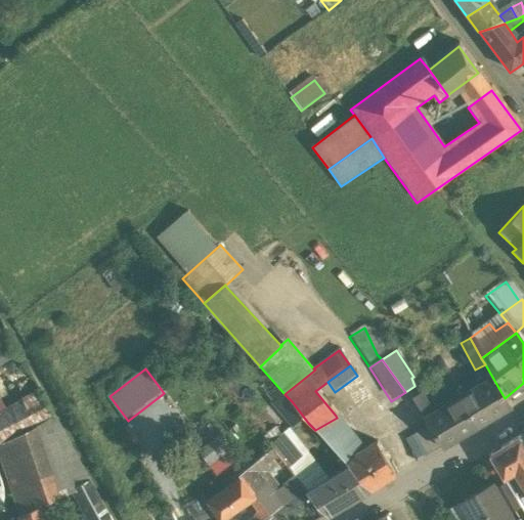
[(493,380),(459,401),(477,429),(511,408),(505,398),(493,380)]
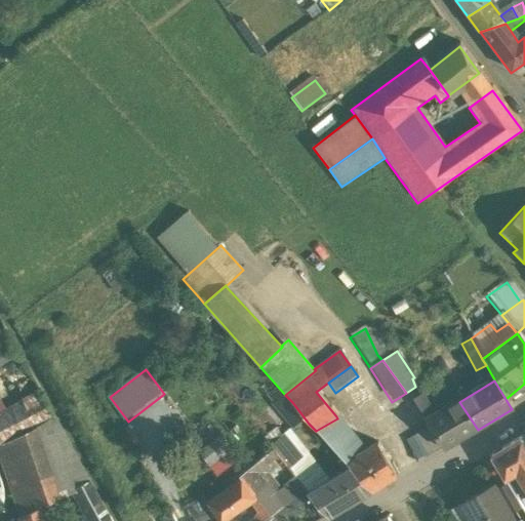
[(0,412),(0,445),(51,418),(38,394),(0,412)]
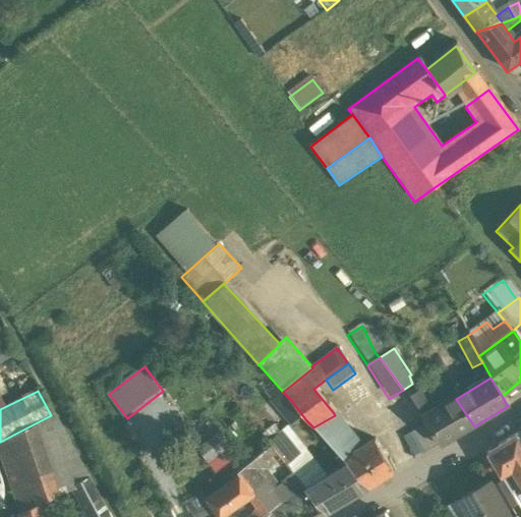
[(268,401),(289,426),(302,415),(280,391),(268,401)]
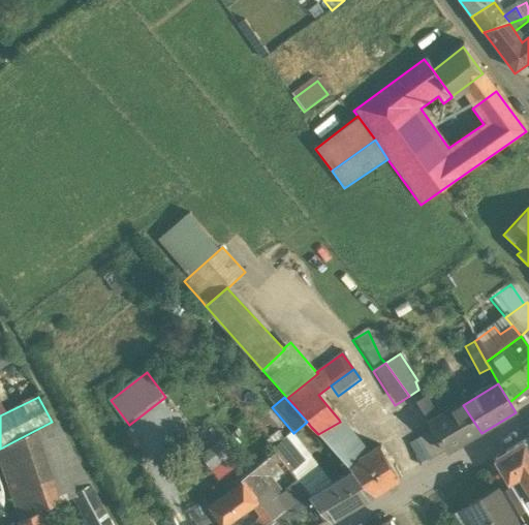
[(427,408),(432,418),(449,408),(445,399),(427,408)]
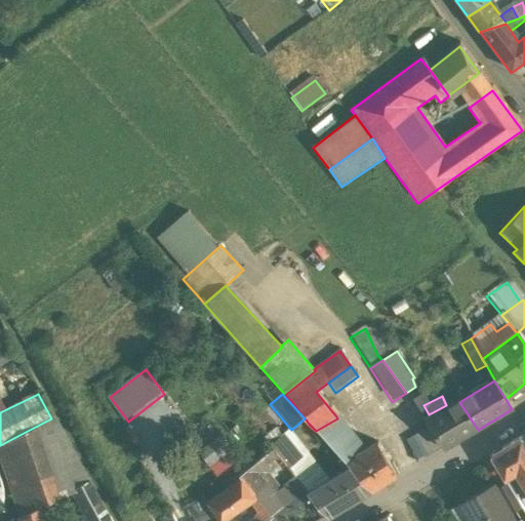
[(336,416),(337,418),(316,431),(344,463),(366,449),(338,415),(336,416)]
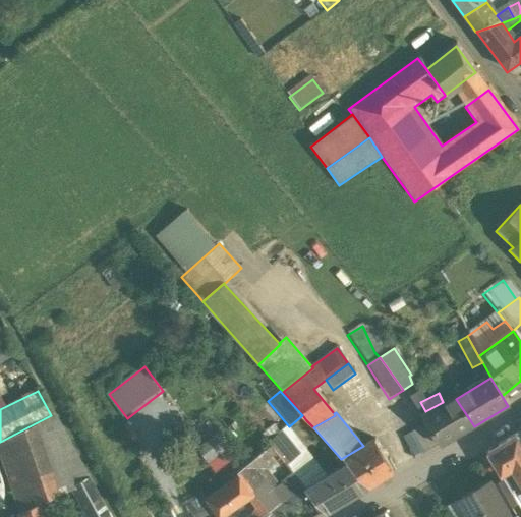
[(0,442),(0,462),(3,473),(63,440),(51,415),(0,442)]
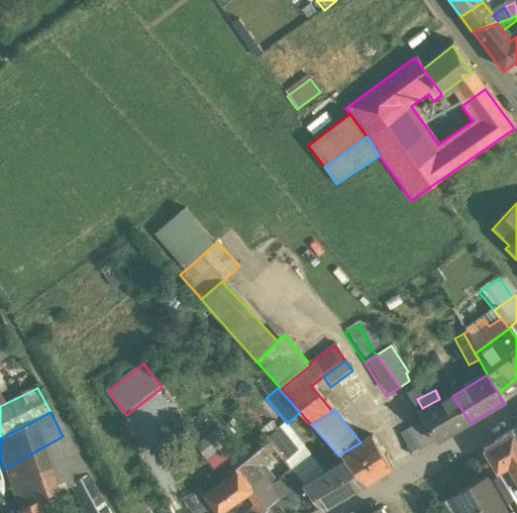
[(447,415),(430,425),(438,441),(456,430),(447,415)]
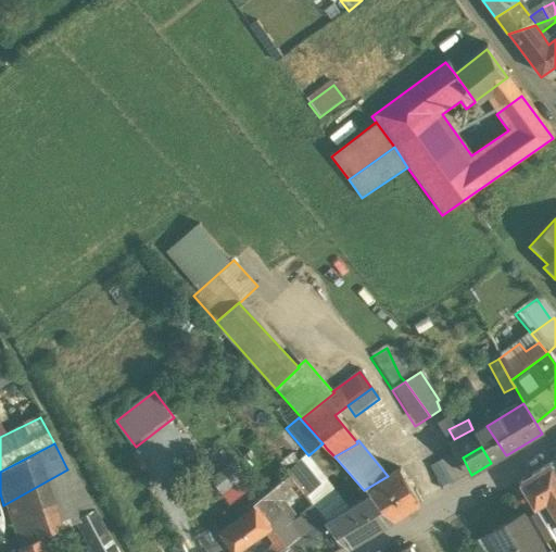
[(471,475),(463,458),(459,452),(430,469),(443,492),(471,475)]
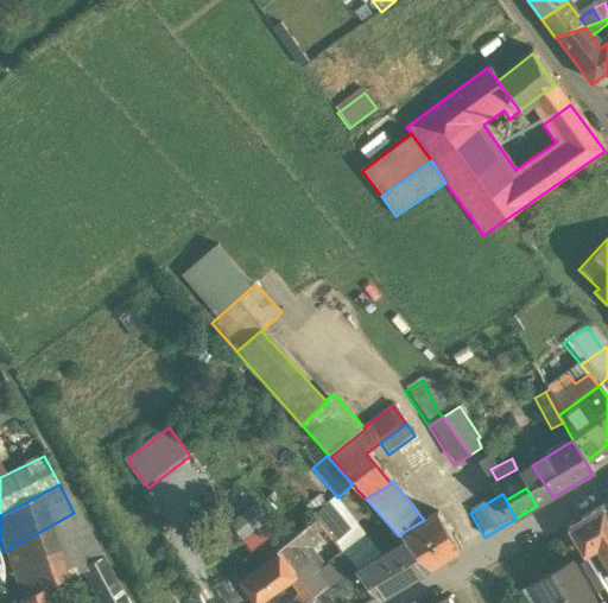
[(305,507),(314,516),(327,507),(318,497),(305,507)]
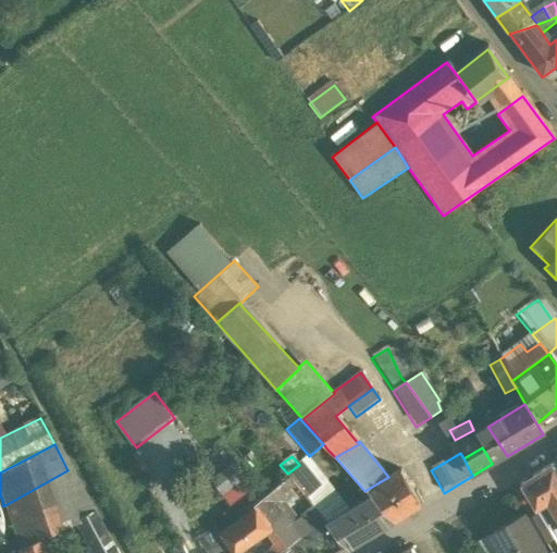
[(312,508),(324,524),(347,511),(306,459),(302,462),(323,486),(305,501),(312,508)]
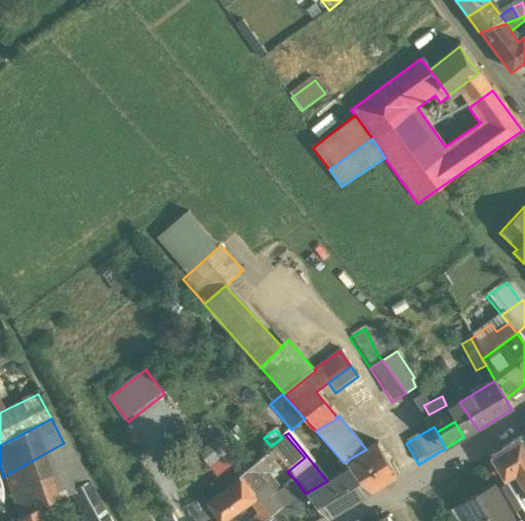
[(197,452),(209,468),(232,451),(219,435),(197,452)]
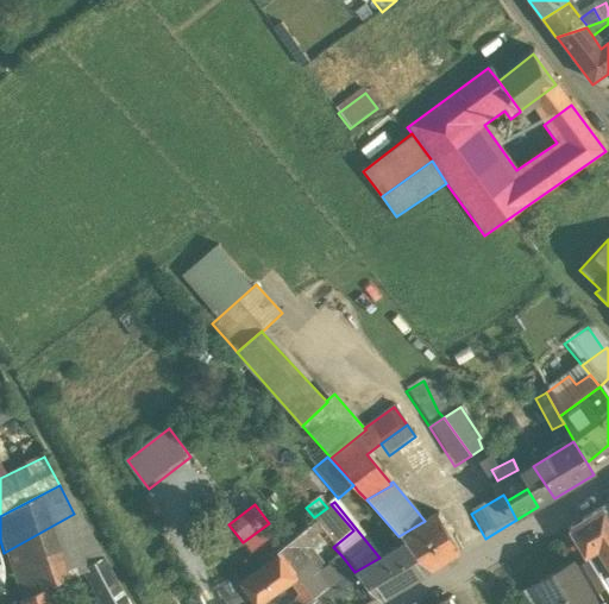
[(325,540),(333,547),(353,530),(331,504),(327,508),(314,517),(308,522),(312,527),(325,540)]
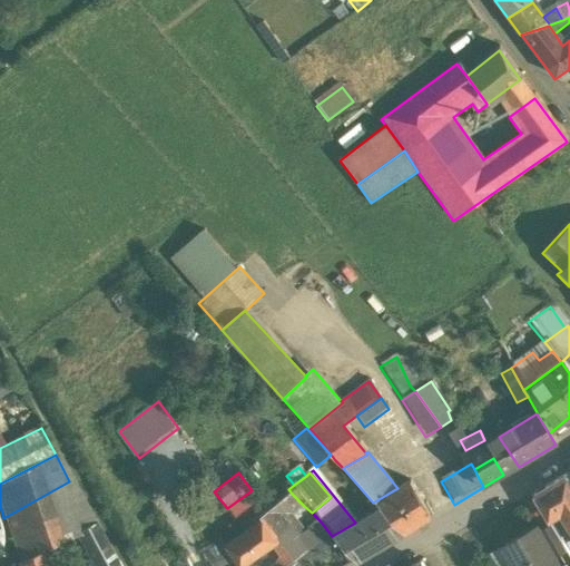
[(569,485),(566,478),(532,499),(547,523),(560,515),(569,530),(569,485)]
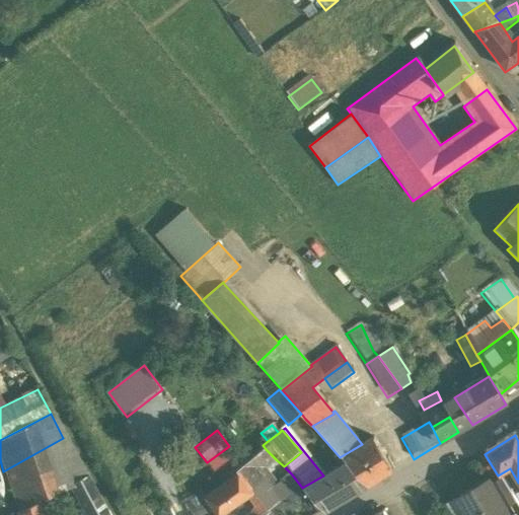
[(3,471),(15,509),(44,495),(65,484),(73,499),(89,491),(63,438),(3,471)]
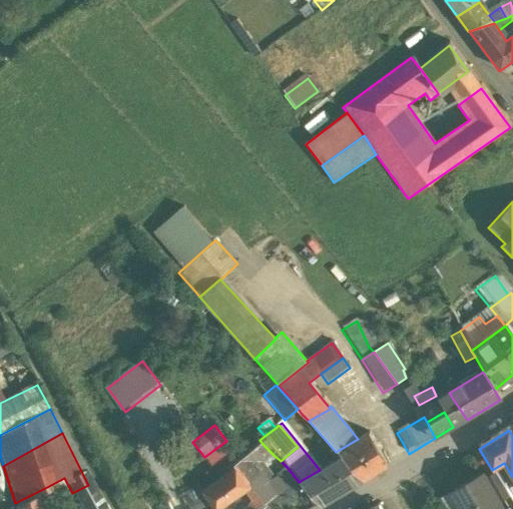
[(363,436),(358,439),(336,452),(341,457),(361,481),(383,467),(363,436)]
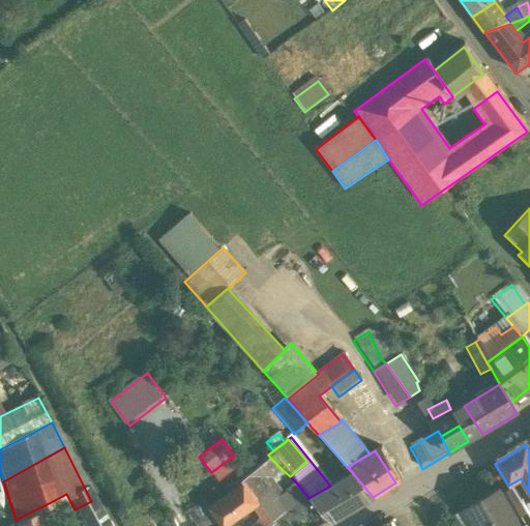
[(272,479),(283,470),(271,459),(251,472),(274,500),(278,497),(283,494),(272,479)]
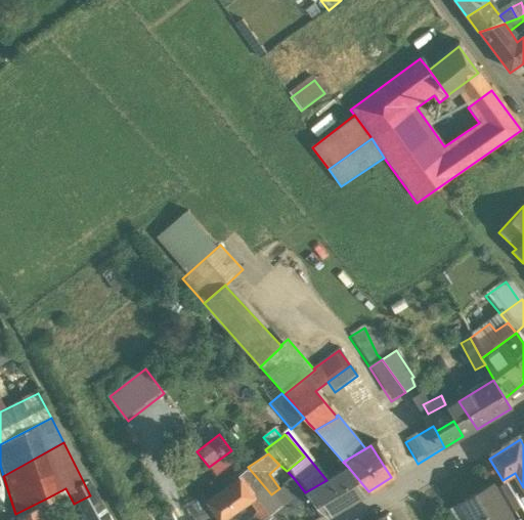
[(279,488),(287,483),(280,476),(287,471),(279,465),(269,474),(279,488)]
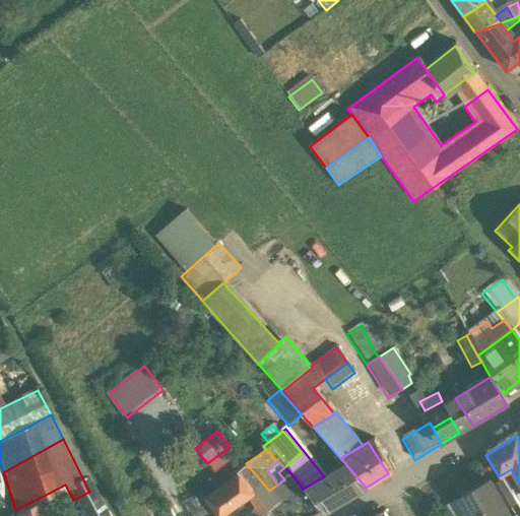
[(269,491),(246,463),(232,473),(237,480),(209,500),(222,515),(228,515),(251,498),(257,506),(249,512),(250,515),(256,515),(279,497),(273,488),(269,491)]
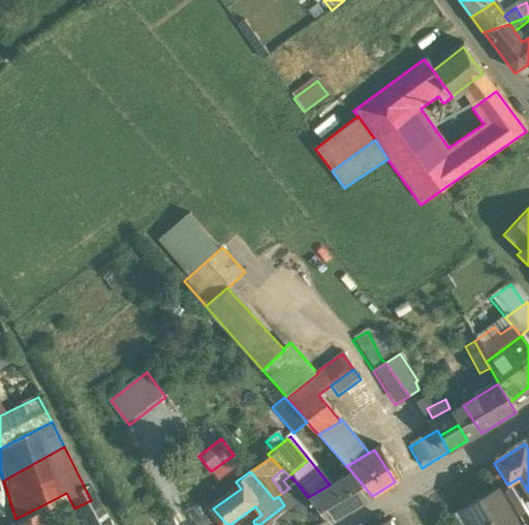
[(372,496),(351,471),(330,485),(308,497),(314,504),(329,522),(372,496)]
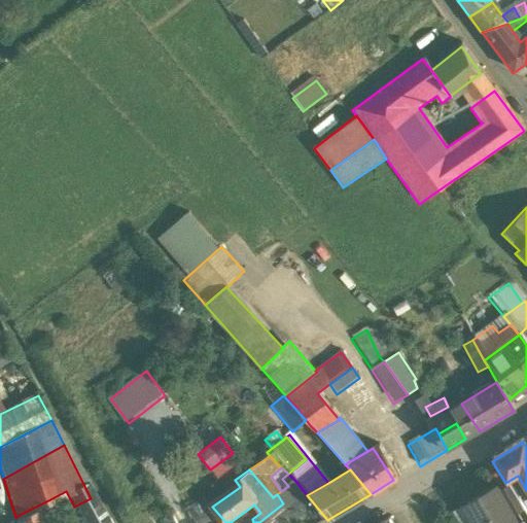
[(288,486),(295,481),(288,474),(282,479),(288,486)]
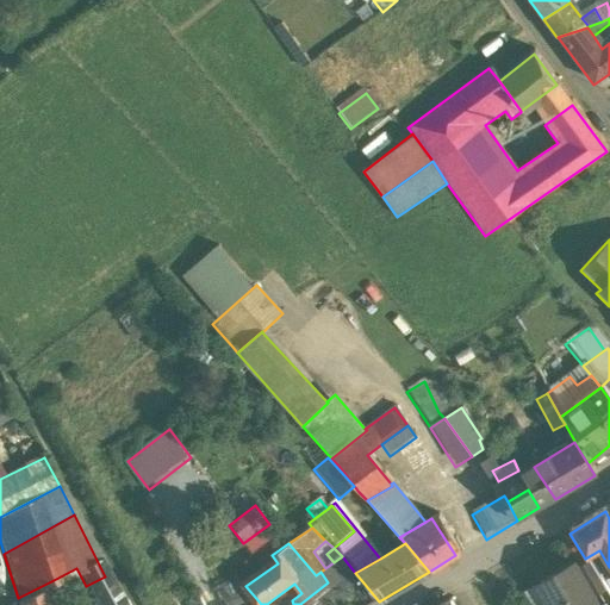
[(328,582),(300,604),(329,604),(362,581),(355,573),(342,556),(334,562),(325,568),(321,572),(328,582)]
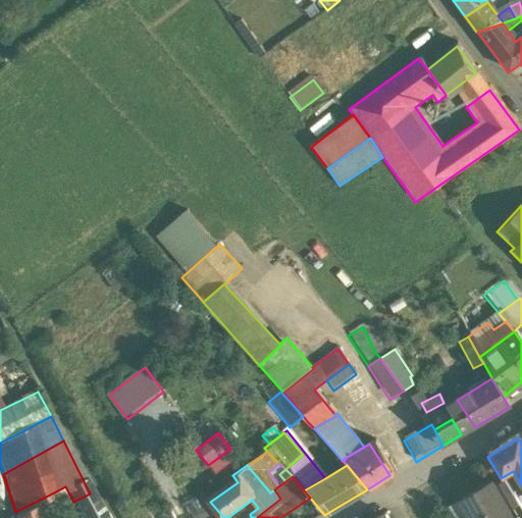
[(516,507),(503,483),(492,489),(506,513),(516,507)]
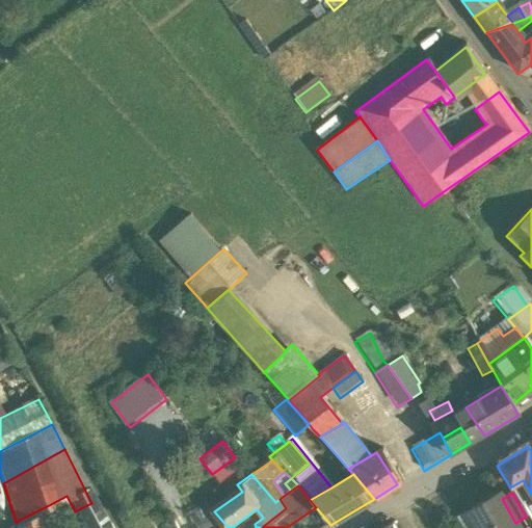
[(500,495),(470,512),(478,527),(517,527),(515,523),(502,499),(500,495)]
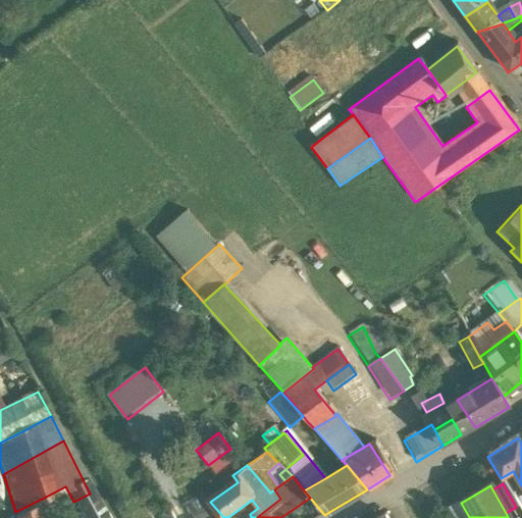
[(102,517),(90,494),(73,502),(82,517),(102,517)]
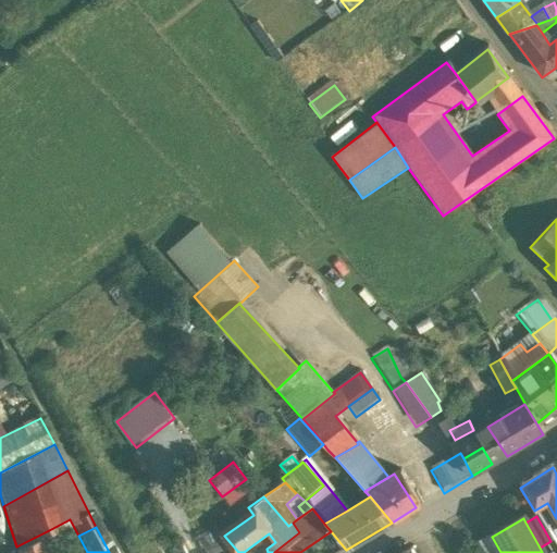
[(227,552),(212,529),(173,545),(175,549),(177,552),(227,552)]
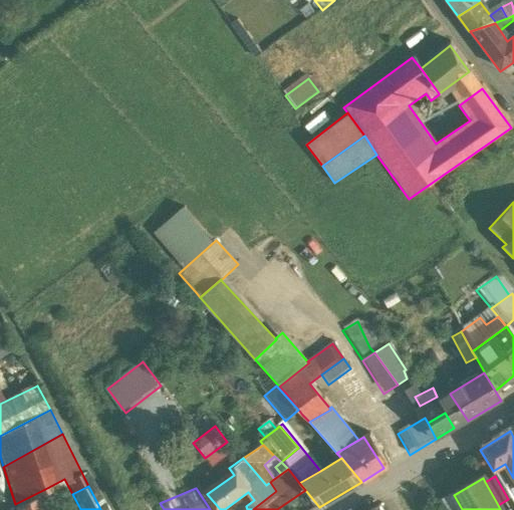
[(50,509),(43,490),(15,504),(17,509),(50,509)]
